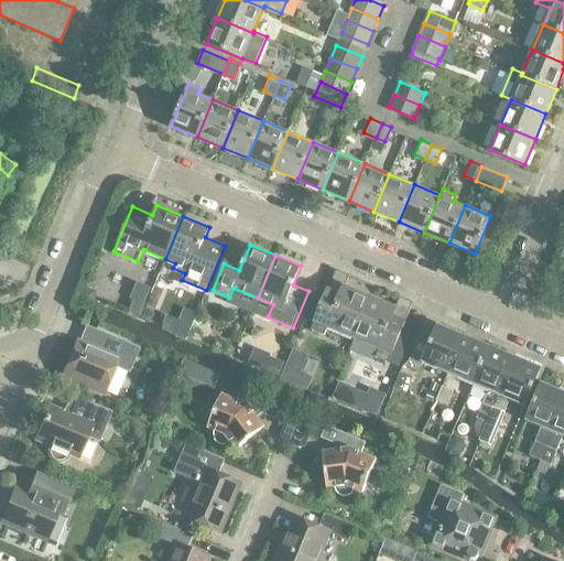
[(328,325),(353,336),(370,295),(344,284),(340,293),(328,288),(311,327),(324,333),(328,325)]
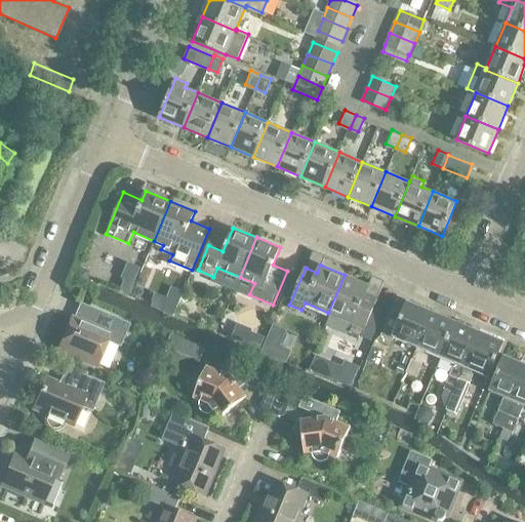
[(369,285),(345,275),(328,313),(352,322),(349,330),(361,335),(377,298),(366,293),(369,285)]
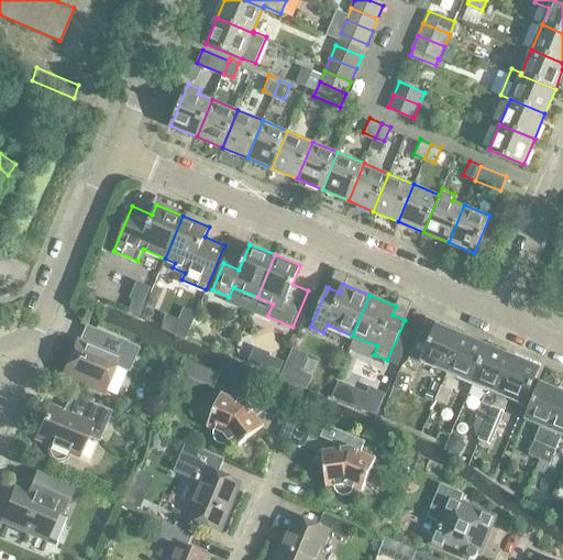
[(144,302),(132,297),(128,309),(139,314),(144,302)]
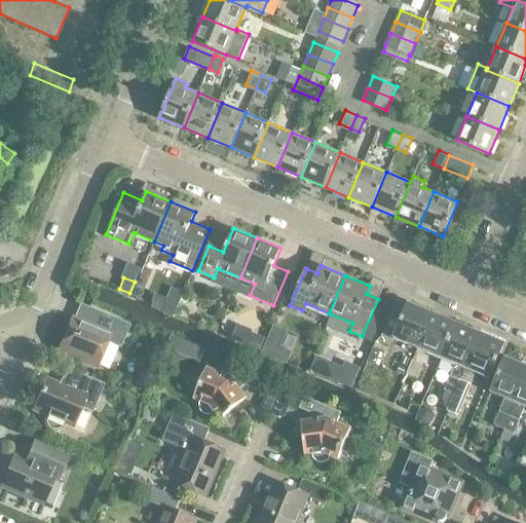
[(173,282),(167,293),(157,289),(151,302),(175,312),(185,287),(173,282)]
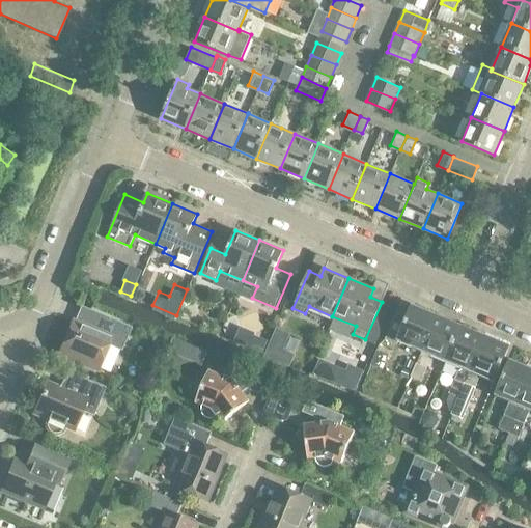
[(397,343),(398,340),(422,351),(437,314),(413,305),(414,302),(402,298),(385,338),(397,343)]
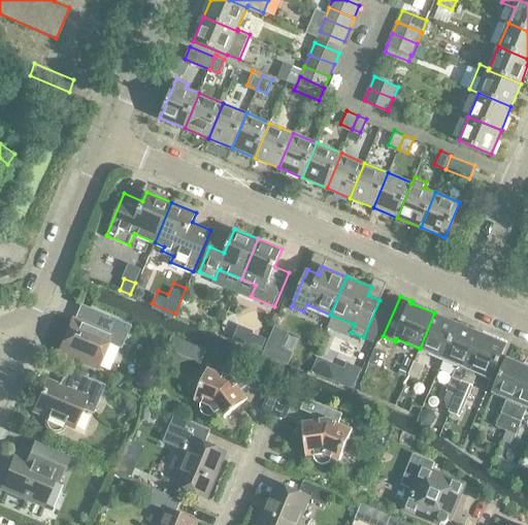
[(121,347),(130,324),(89,305),(81,321),(72,317),(58,350),(96,366),(107,340),(121,347)]
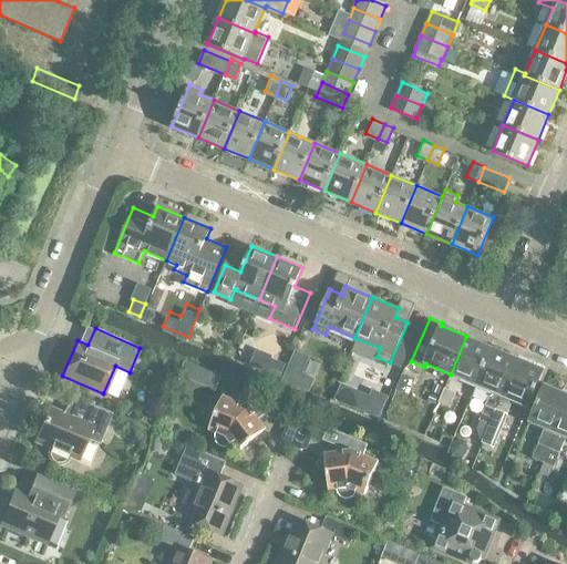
[(451,375),(475,385),(492,347),(466,336),(451,375)]
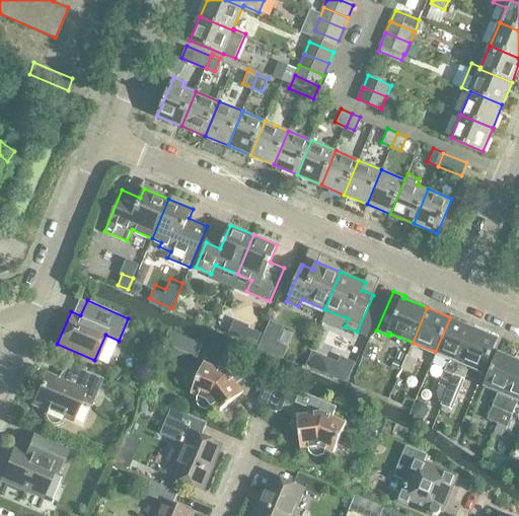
[(435,352),(449,358),(438,382),(447,386),(472,326),(450,317),(435,352)]
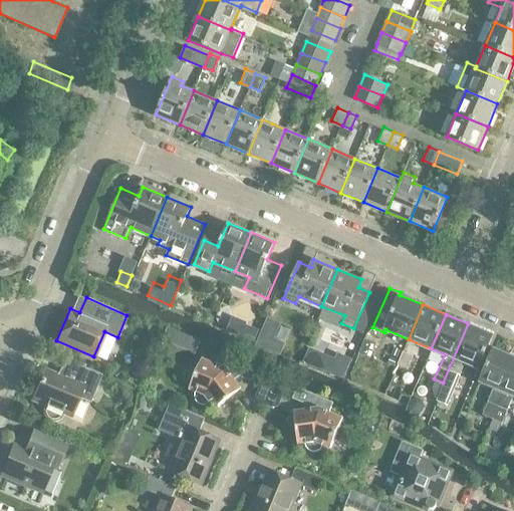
[(240,335),(256,340),(262,325),(246,319),(240,335)]
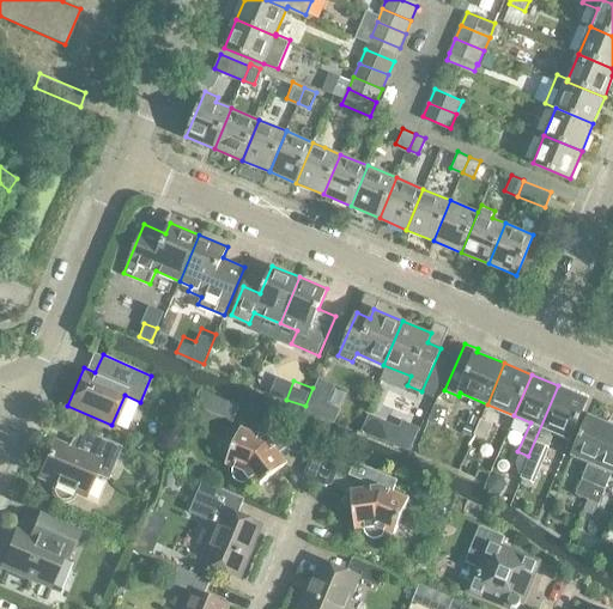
[(323,410),(334,387),(319,381),(308,405),(323,410)]
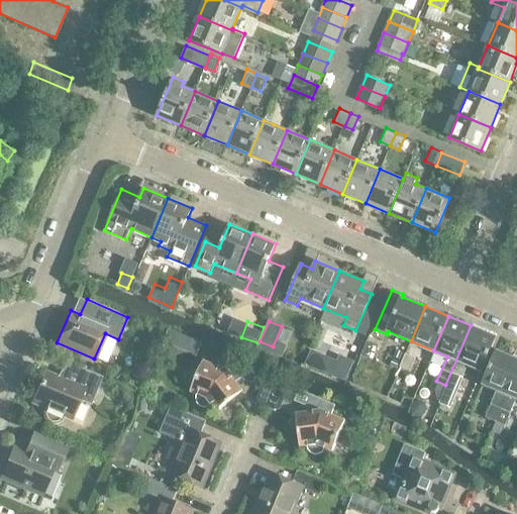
[(200,347),(203,335),(165,325),(162,338),(200,347)]
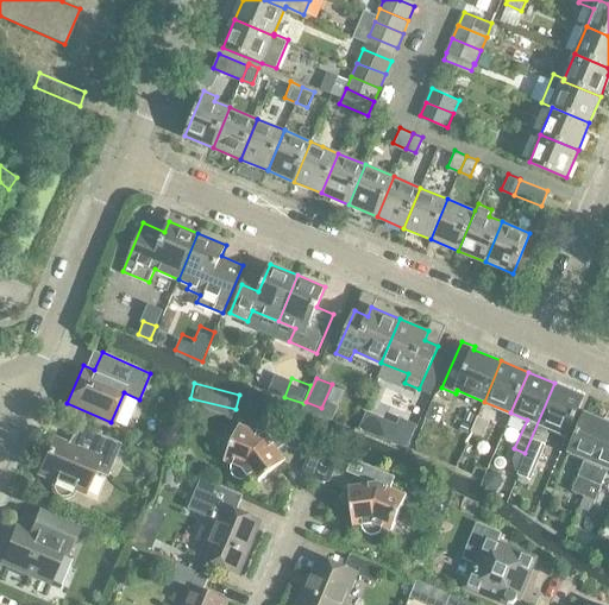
[(538,459),(550,429),(566,436),(584,395),(554,383),(525,453),(526,454),(518,472),(529,478),(538,459)]
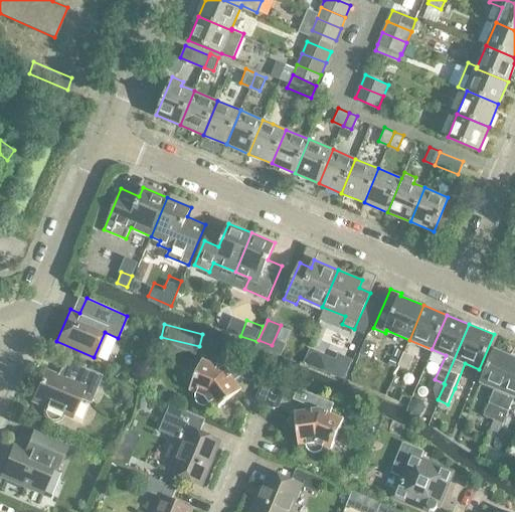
[(336,357),(310,346),(304,361),(344,378),(353,358),(338,352),(336,357)]
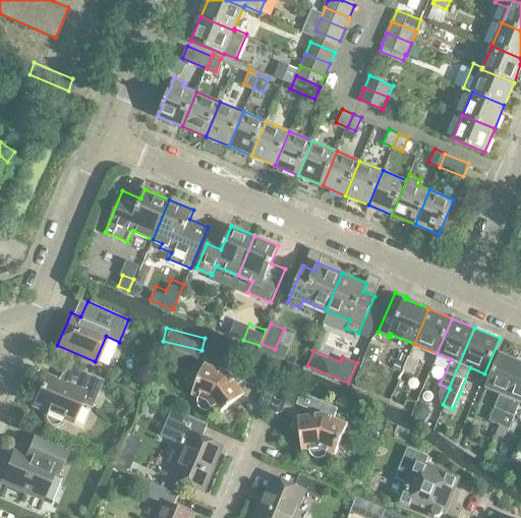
[(488,418),(499,423),(520,371),(520,360),(501,352),(485,387),(500,393),(488,418)]
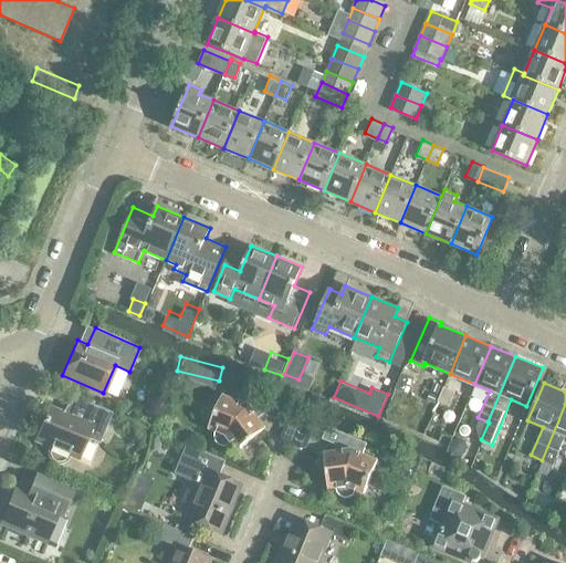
[(456,391),(443,385),(437,400),(449,405),(456,391)]
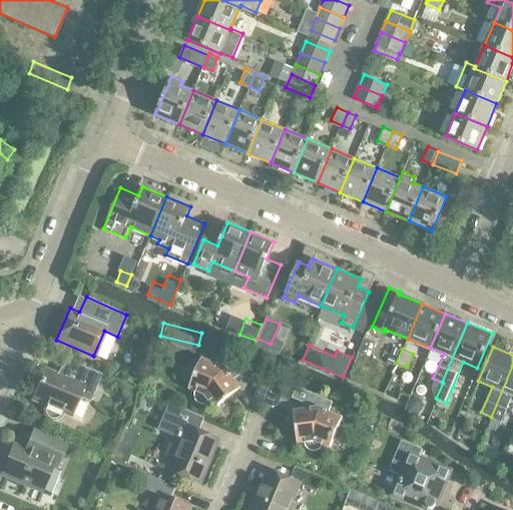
[(250,379),(254,371),(255,367),(219,352),(215,362),(201,356),(188,387),(195,390),(194,392),(194,394),(194,396),(195,398),(196,400),(198,401),(199,402),(201,403),(203,403),(205,403),(207,402),(209,401),(213,407),(241,386),(233,376),(238,372),(239,374),(250,379)]
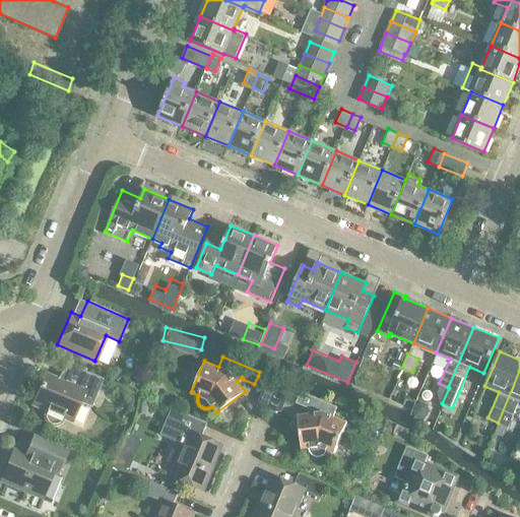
[(33,403),(43,407),(42,409),(42,410),(41,412),(42,414),(42,416),(43,417),(43,419),(45,421),(46,422),(48,423),(49,423),(51,424),(53,424),(54,423),(56,423),(57,422),(59,419),(60,418),(61,417),(61,415),(72,419),(80,400),(91,405),(103,378),(70,364),(63,379),(46,372),(33,403)]
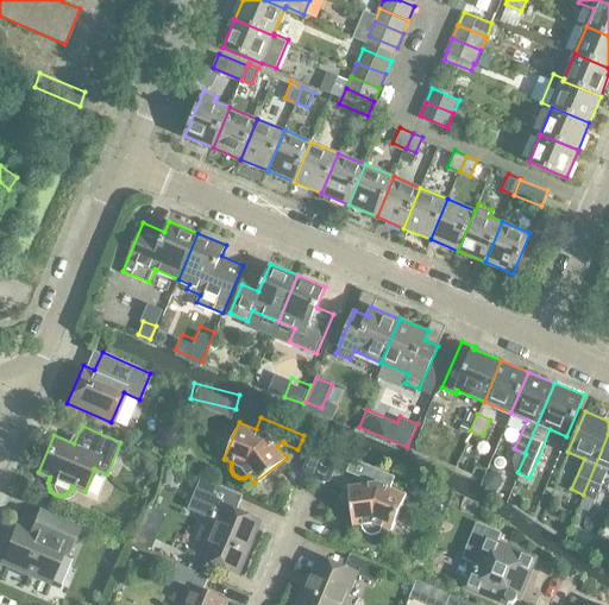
[(595,499),(601,483),(608,468),(608,434),(583,495),(595,499)]
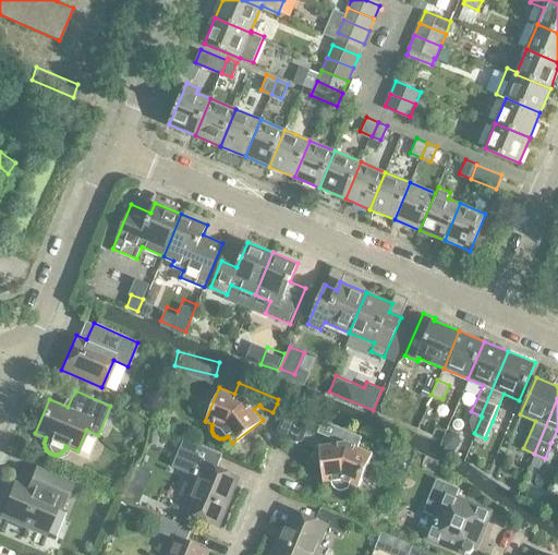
[(358,445),(361,438),(362,435),(323,419),(317,431),(330,436),(332,436),(332,443),(319,444),(324,481),(331,480),(331,482),(332,484),(335,486),(336,487),(338,489),(340,490),(342,490),(344,489),(347,487),(349,486),(350,485),(351,483),(358,486),(373,451),(358,445)]
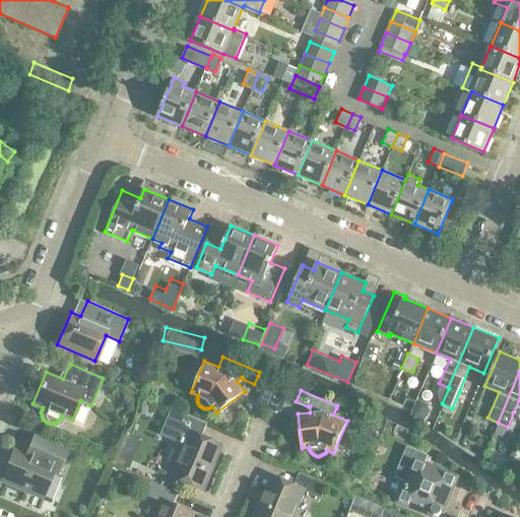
[(172,406),(164,425),(160,433),(169,436),(185,443),(172,474),(203,489),(222,443),(202,435),(207,422),(172,406)]
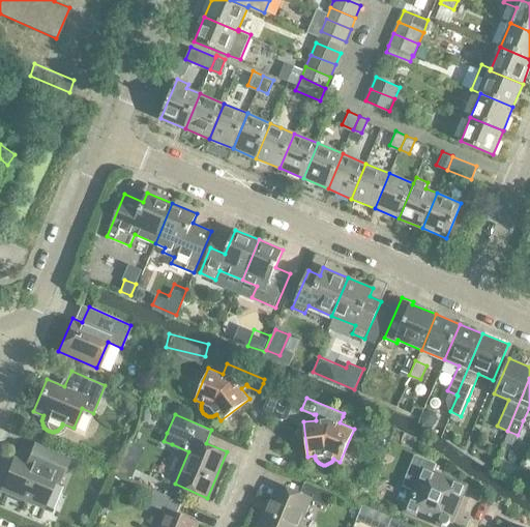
[(59,479),(68,457),(39,444),(30,465),(13,458),(15,457),(13,457),(0,489),(1,489),(1,488),(41,505),(41,506),(42,506),(54,477),(59,479)]
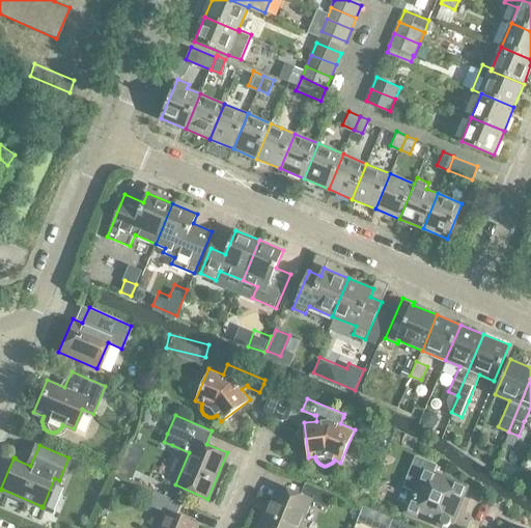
[(434,473),(437,466),(438,463),(416,453),(402,484),(416,490),(409,509),(444,524),(445,524),(447,524),(448,524),(449,523),(450,521),(465,485),(434,473)]
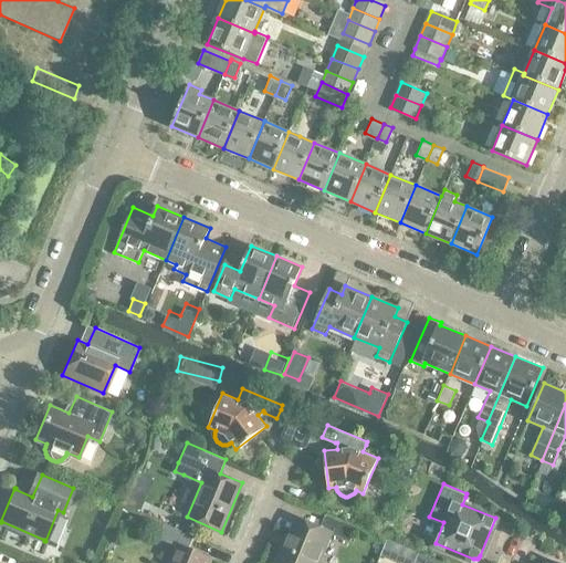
[(275,562),(317,562),(332,532),(350,540),(357,524),(326,512),(321,527),(299,518),(287,545),(284,544),(275,562)]
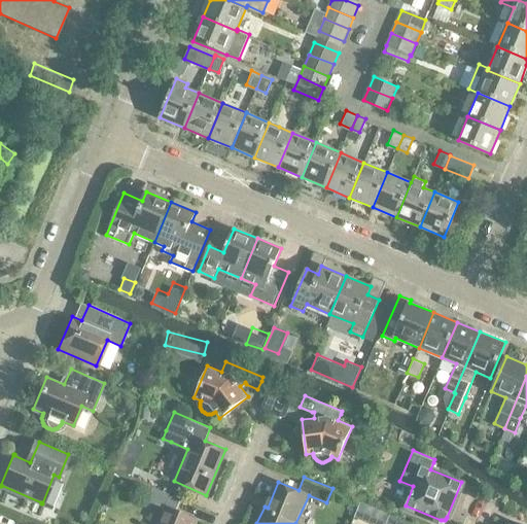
[(156,523),(194,523),(196,519),(175,511),(180,497),(153,486),(147,499),(165,507),(156,523)]
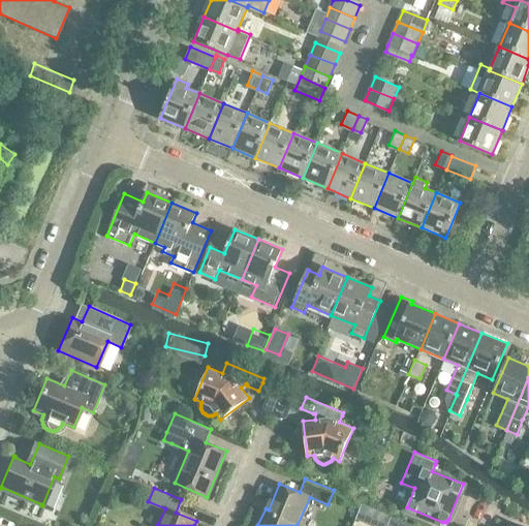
[(417,525),(418,525),(392,515),(386,525),(417,525)]
